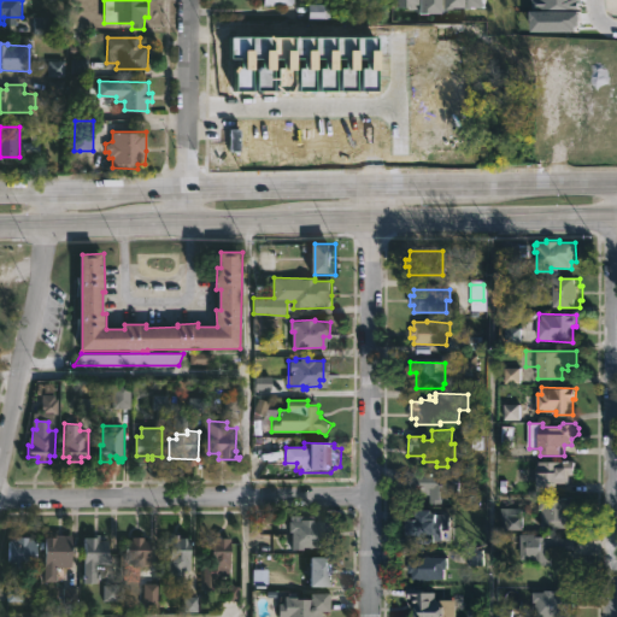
[(558,492),(538,492),(538,471),(540,471),(541,462),(577,460),(577,476),(571,475),(571,483),(558,483),(558,492)]
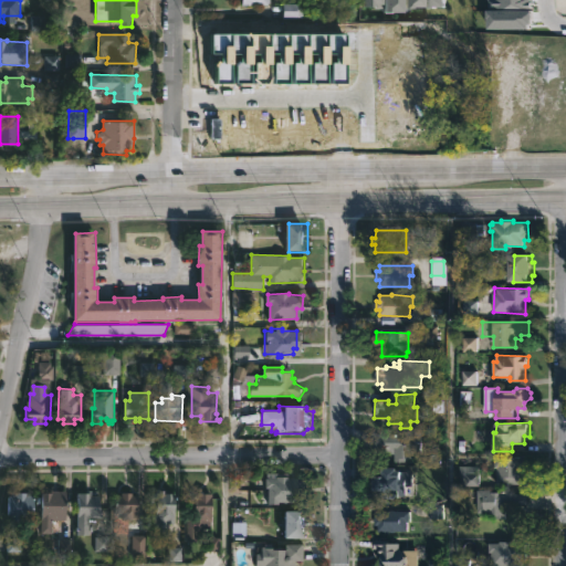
[(422,432),(421,458),(407,458),(407,462),(395,462),(395,454),(391,454),(391,452),(387,451),(387,448),(375,448),(375,437),(390,438),(390,433),(422,432)]
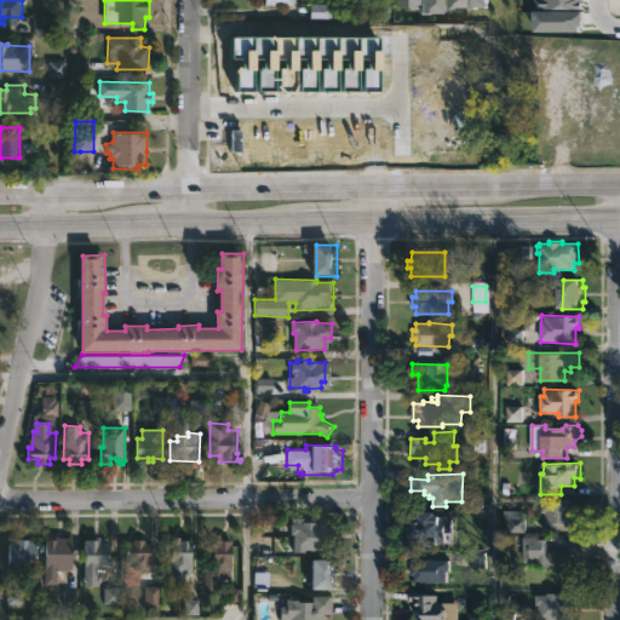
[(578,499),(578,514),(575,514),(575,530),(546,529),(546,512),(543,512),(543,499),(578,499)]
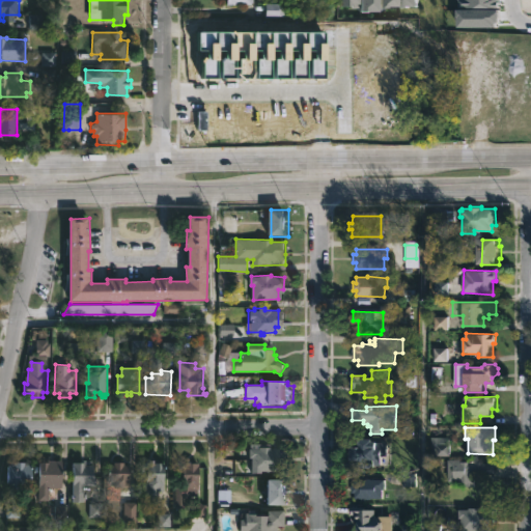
[(448,438),(448,444),(463,444),(463,457),(430,457),(431,437),(448,438)]
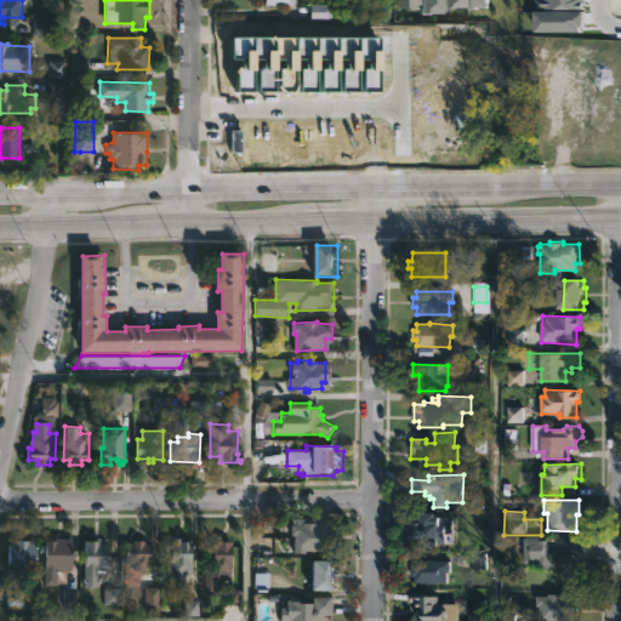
[(437,514),(437,518),(457,519),(457,535),(451,535),(451,548),(420,547),(421,540),(414,540),(414,523),(422,523),(422,514),(437,514)]
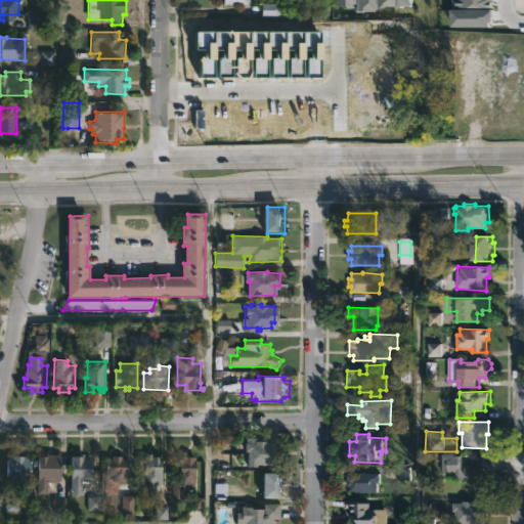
[(267,436),(267,440),(279,440),(279,457),(277,457),(277,464),(259,463),(259,465),(250,466),(250,449),(247,449),(248,436),(267,436)]
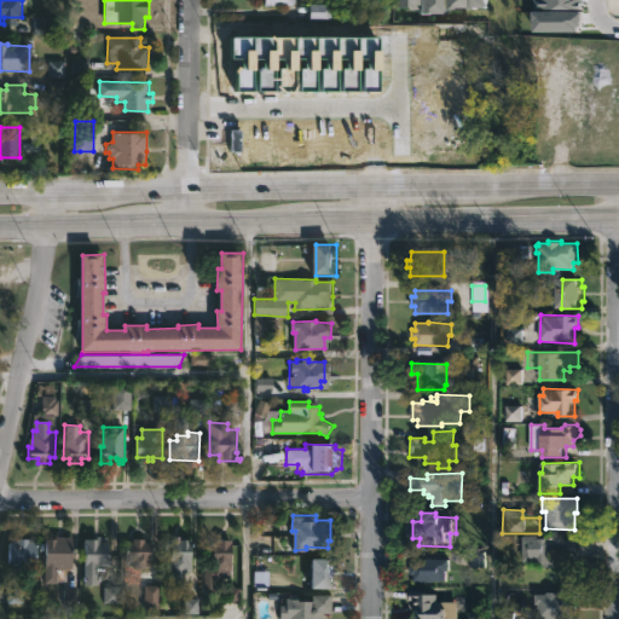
[(180,534),(180,537),(190,537),(190,544),(194,544),(191,571),(183,571),(183,573),(171,573),(171,549),(166,549),(166,537),(174,537),(174,534),(180,534)]
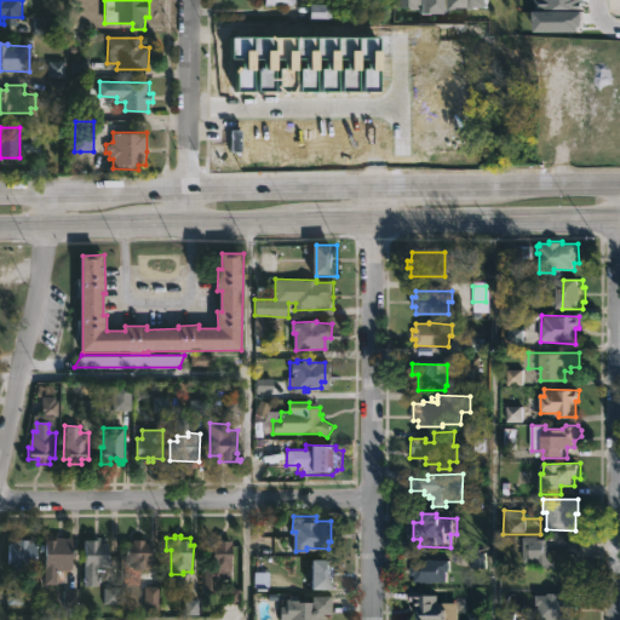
[(102,537),(102,541),(112,543),(112,566),(99,566),(99,586),(85,585),(85,543),(89,543),(89,539),(99,539),(99,537),(102,537)]
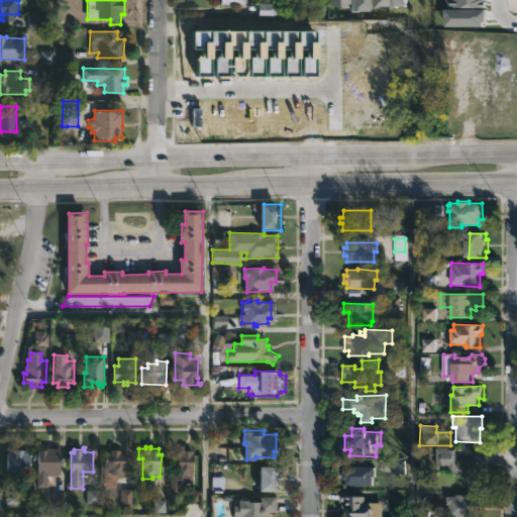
[(454,447),(454,449),(483,450),(483,463),(464,463),(464,475),(454,475),(455,473),(439,472),(440,447),(454,447)]
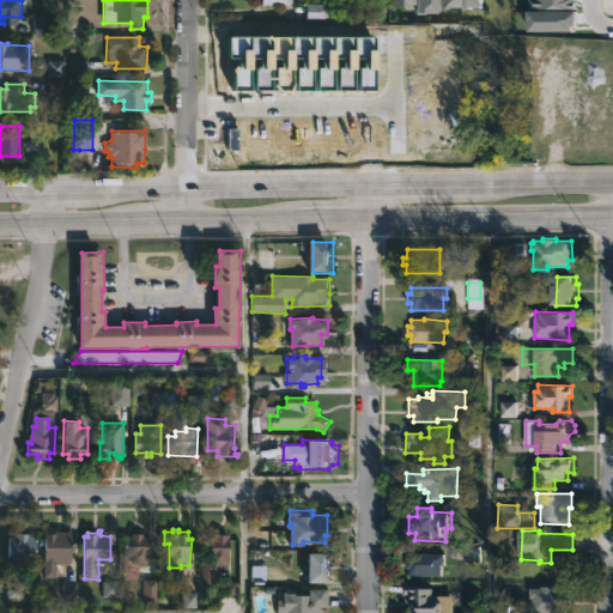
[(72,532),(72,564),(55,564),(55,578),(44,578),(46,534),(55,534),(55,532),(72,532)]
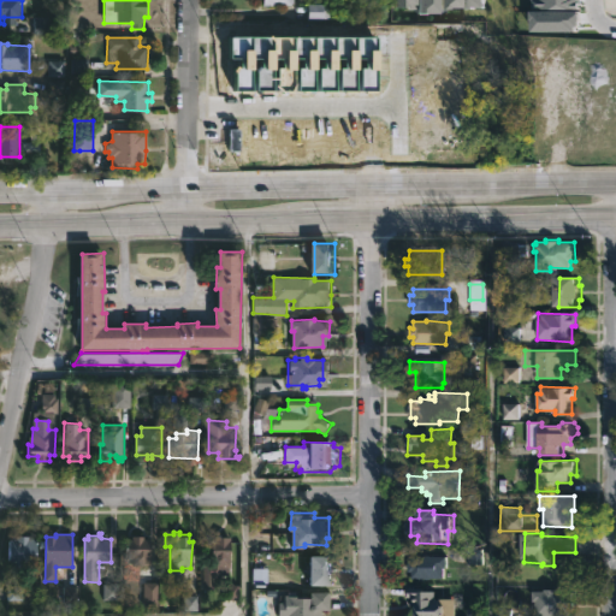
[(144,535),(144,538),(152,538),(152,566),(132,564),(132,557),(125,557),(125,538),(134,538),(134,534),(144,535)]
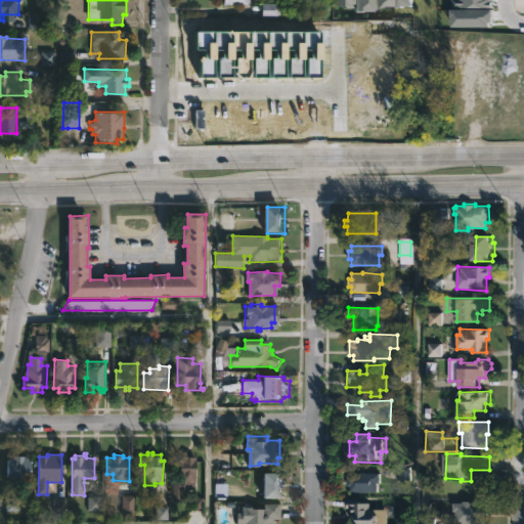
[(198,455),(198,477),(194,477),(194,481),(188,481),(188,490),(177,490),(177,479),(180,479),(180,469),(175,468),(175,457),(183,459),(183,454),(198,455)]
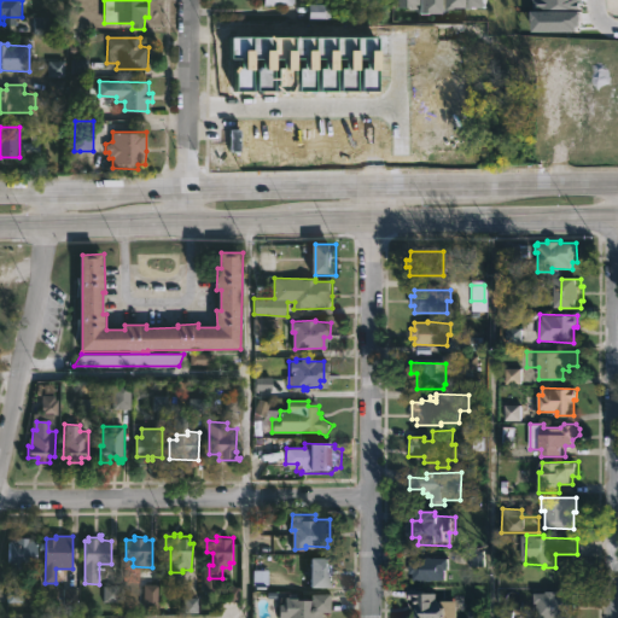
[(39,541),(38,566),(31,566),(31,570),(22,570),(22,565),(10,564),(11,541),(15,541),(15,537),(30,537),(30,541),(39,541)]
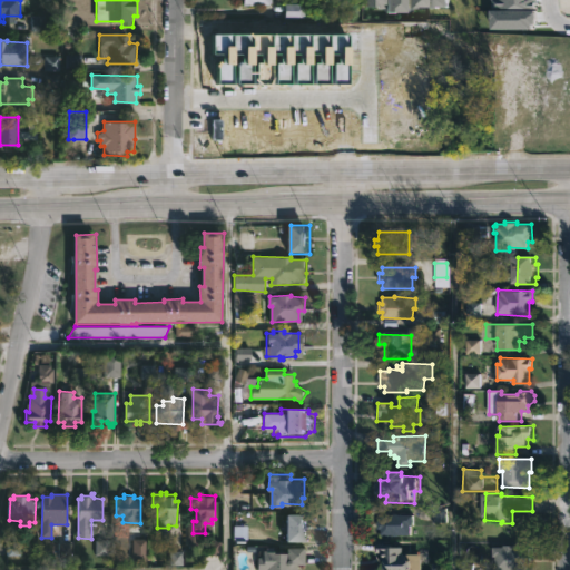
[(310,540),(290,539),(290,511),(308,512),(310,540)]
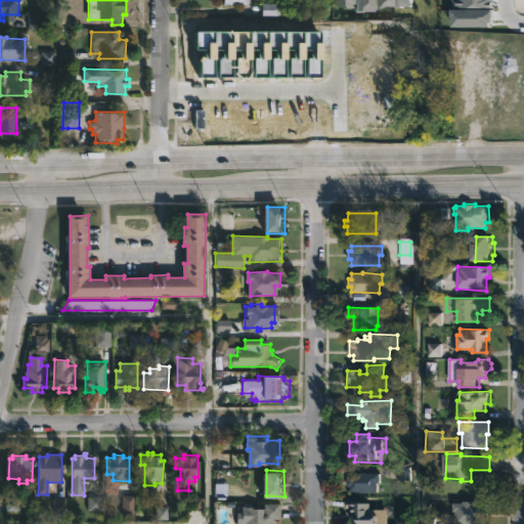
[(374,482),(374,491),(346,491),(346,486),(343,486),(343,478),(347,478),(347,473),(376,473),(376,482),(374,482)]
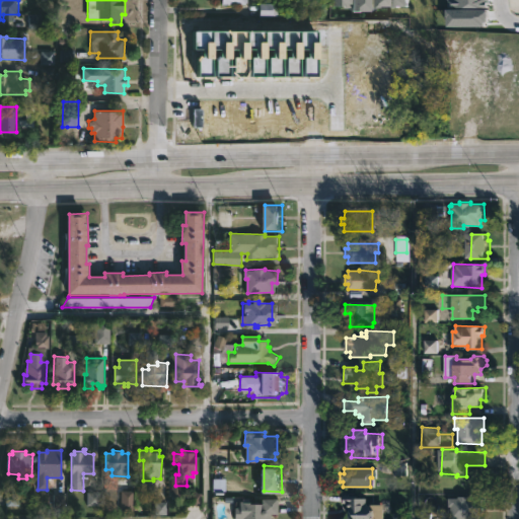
[(354,495),(354,496),(369,497),(368,502),(385,503),(385,518),(368,518),(352,518),(351,506),(350,506),(350,503),(343,503),(343,495),(354,495)]
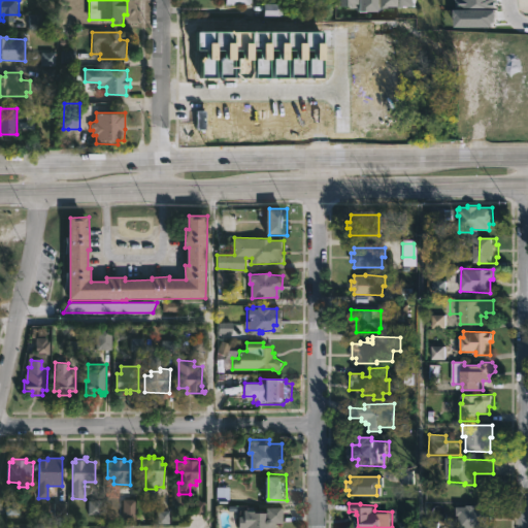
[(479,503),(479,505),(493,505),(492,522),(490,522),(490,527),(470,527),(461,527),(461,515),(458,515),(458,505),(479,503)]
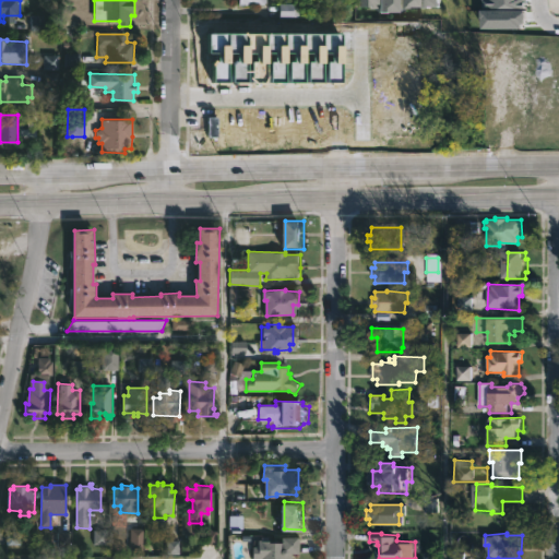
[(295,535),(301,535),(301,551),(293,551),(293,558),(259,558),(253,558),(252,545),(257,545),(257,539),(280,540),(280,535),(295,535)]
